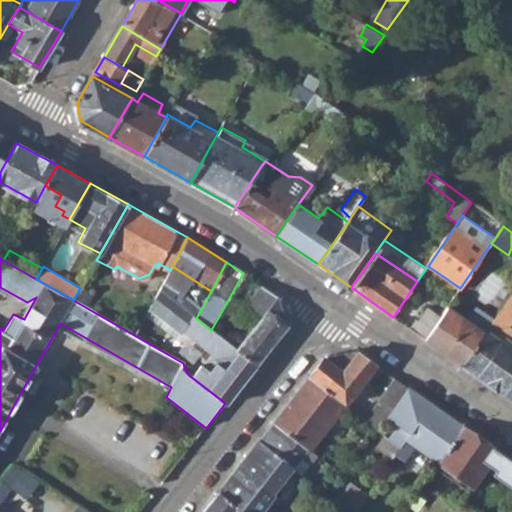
[(196,318),(202,308),(180,292),(183,285),(167,273),(159,289),(196,318)]
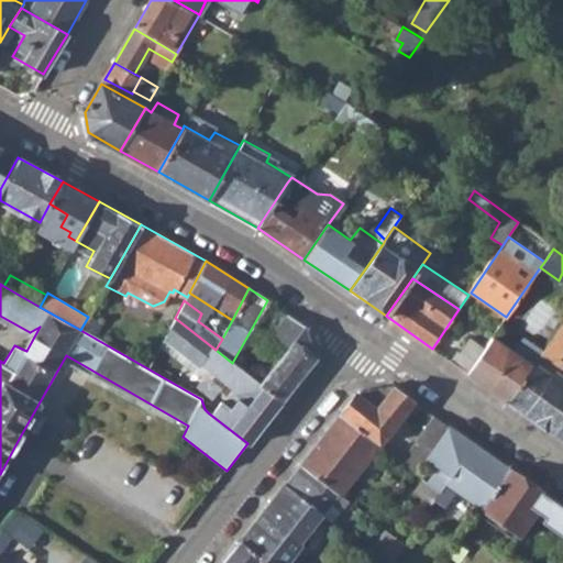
[(285,343),(253,381),(261,385),(282,401),(316,357),(306,326),(284,311),(275,323),(274,334),(285,343)]
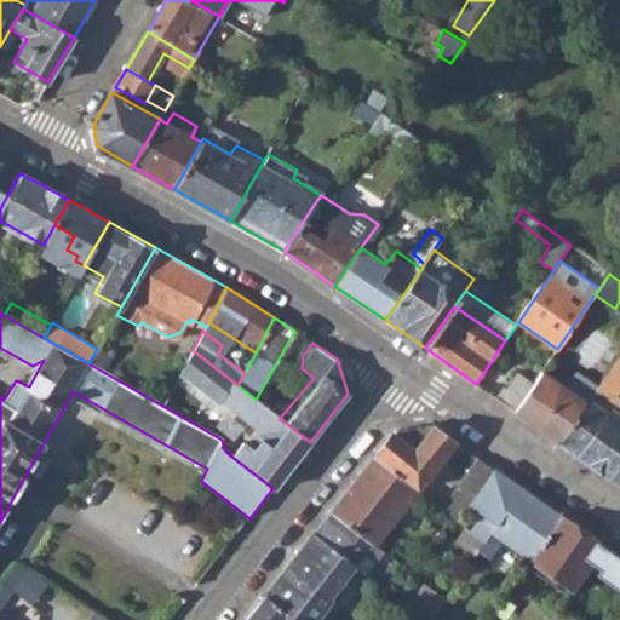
[(89,363),(105,373),(113,359),(97,349),(89,363)]
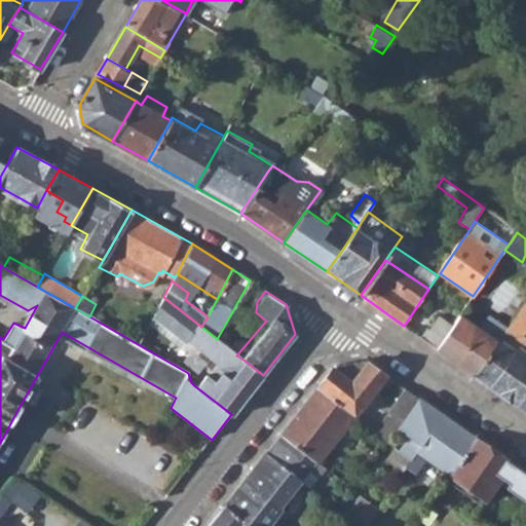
[(191,335),(229,365),(235,355),(217,339),(201,327),(163,297),(161,302),(153,316),(186,342),(191,335)]
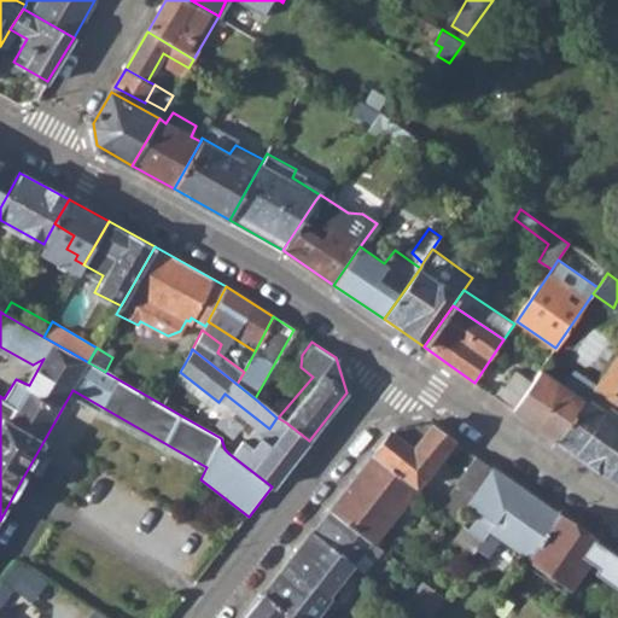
[(606,474),(617,456),(617,406),(610,400),(617,386),(617,353),(584,401),(557,439),(606,474)]
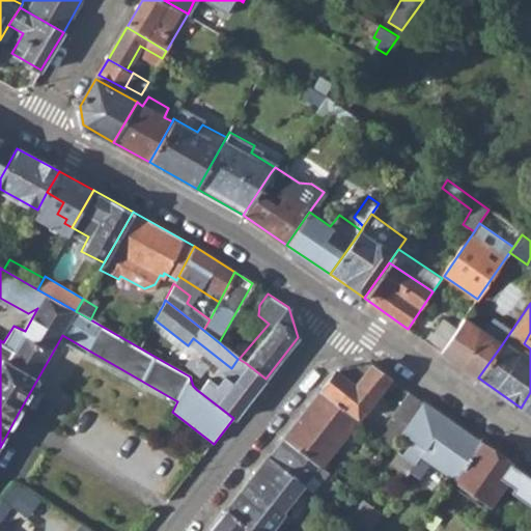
[(423,340),(441,352),(457,328),(444,318),(432,333),(429,331),(423,340)]
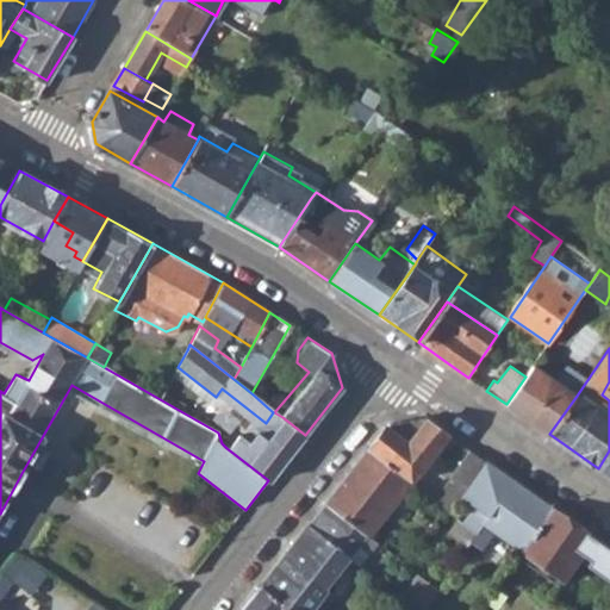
[(506,404),(549,434),(577,396),(533,366),(526,377),(506,404)]
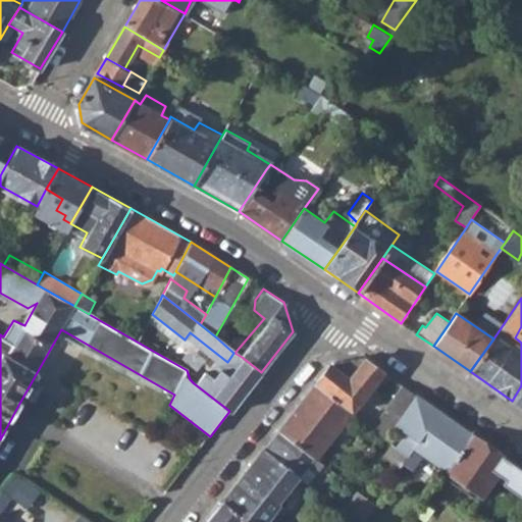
[(261,372),(242,357),(226,375),(217,369),(209,378),(203,374),(194,383),(229,411),(261,372)]
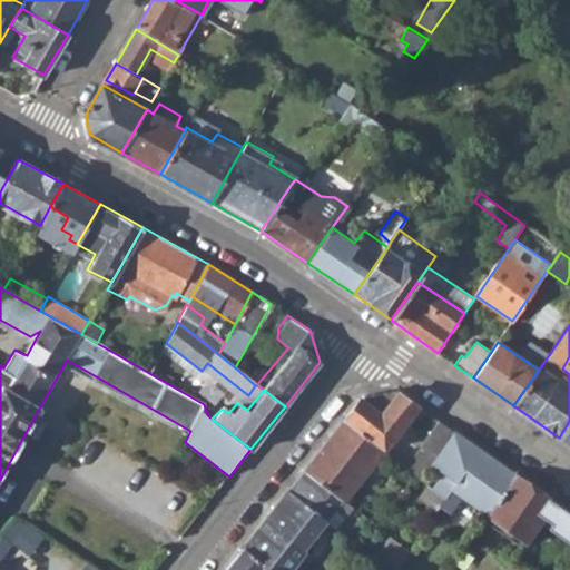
[(384,451),(390,455),(410,431),(404,426),(418,408),(395,392),(363,396),(345,419),(384,451)]
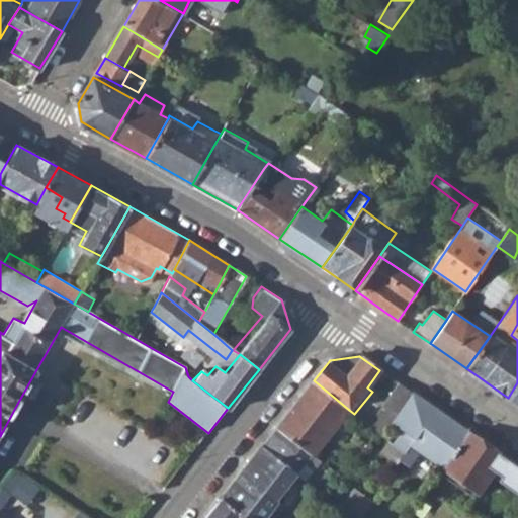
[(278,426),(313,455),(349,410),(314,380),(278,426)]
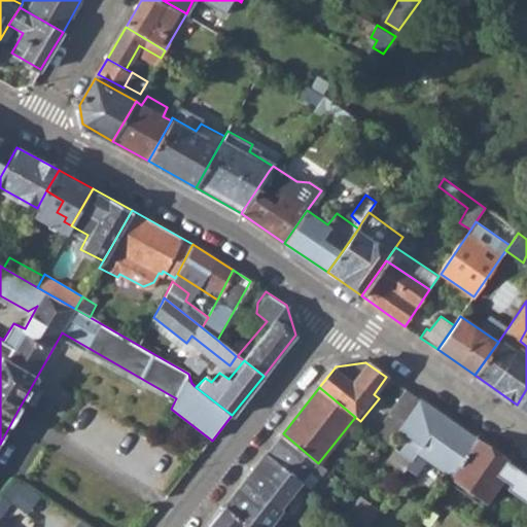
[(526,389),(517,405),(526,411),(526,389)]
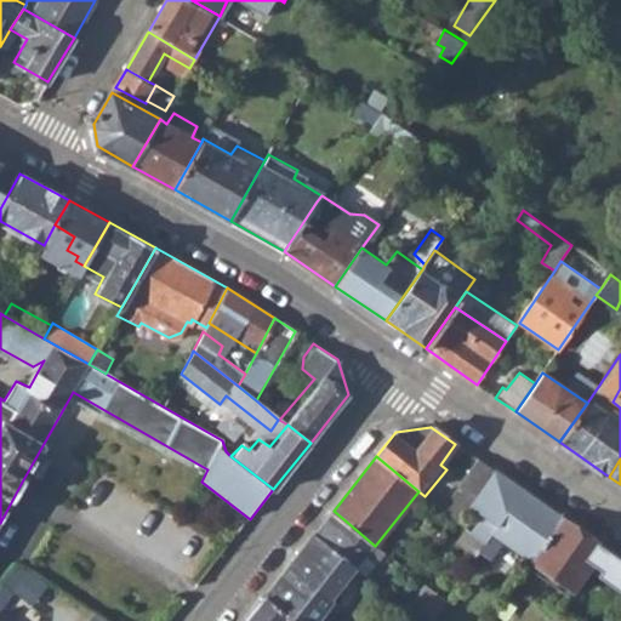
[(442,511),(459,524),(468,510),(495,472),(478,460),(442,511)]
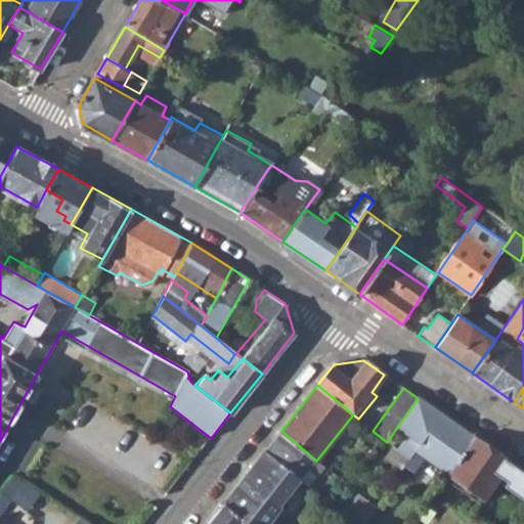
[(407,438),(397,451),(408,461),(440,413),(418,398),(395,430),(407,438)]
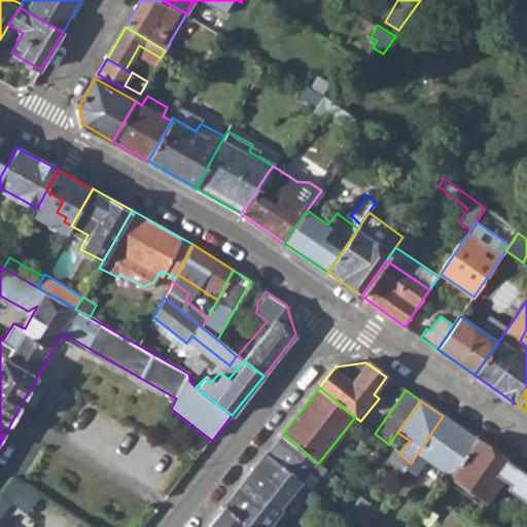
[(427,459),(450,476),(476,438),(443,416),(411,463),(408,467),(416,475),(427,459)]
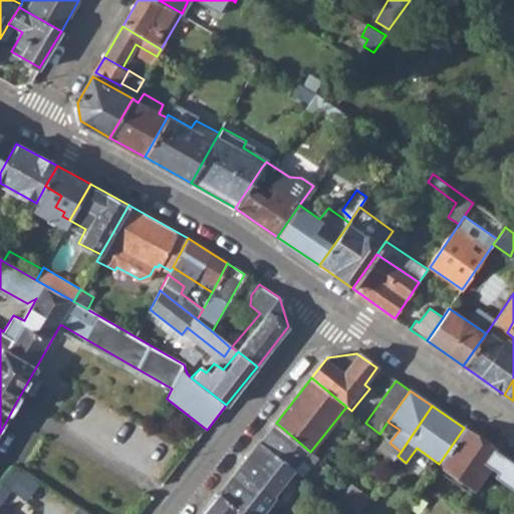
[(292,470),(301,477),(316,458),(310,452),(276,423),(260,443),(292,470)]
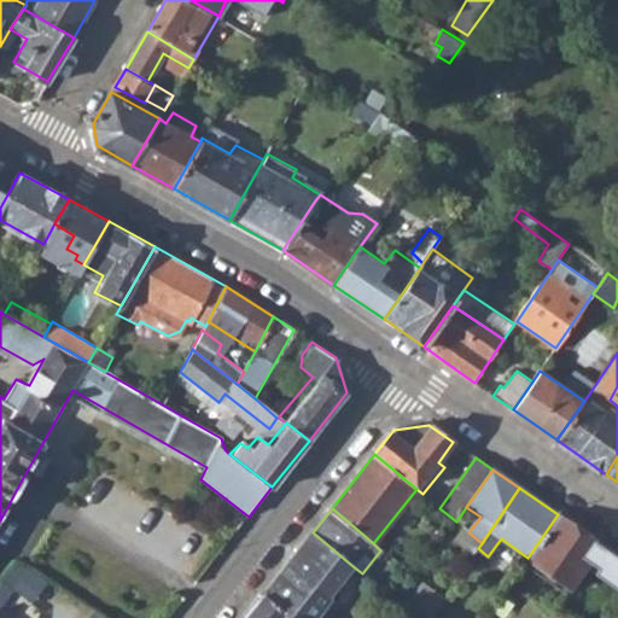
[(526,560),(571,589),(586,567),(589,563),(599,569),(595,573),(617,589),(617,555),(558,514),(528,558),(526,560)]
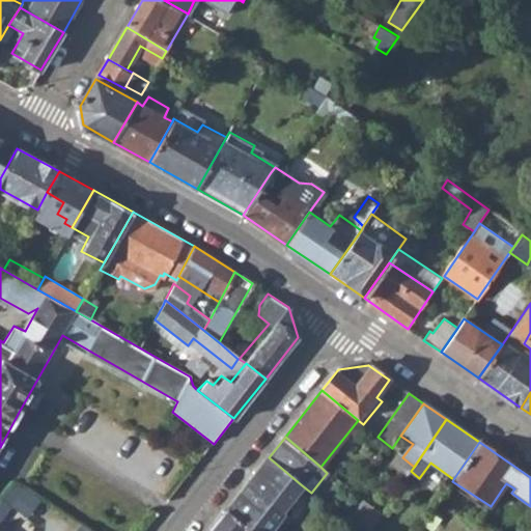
[(391,465),(407,477),(411,471),(414,467),(402,457),(399,454),(391,465)]
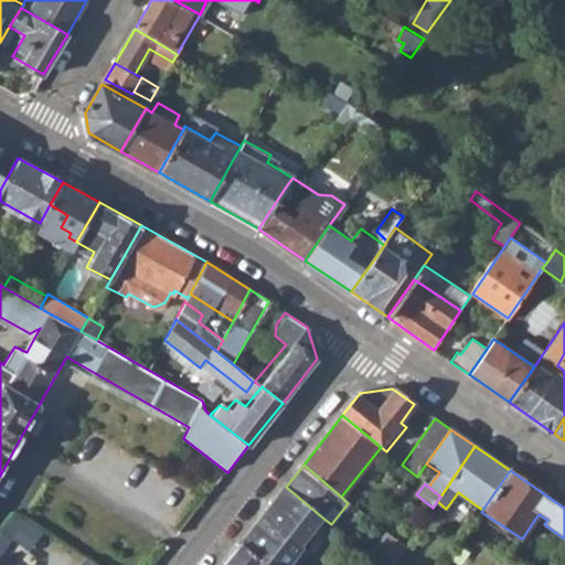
[(242,543),(268,564),(286,564),(302,545),(300,543),(321,516),(286,487),(242,543)]
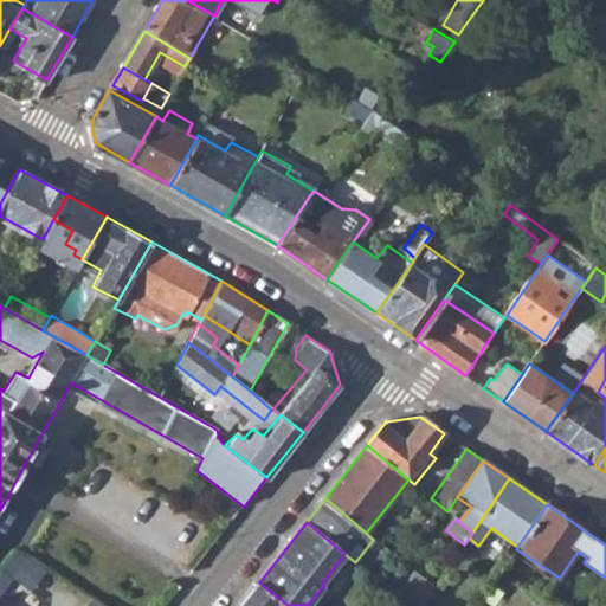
[(2,605),(0,604),(0,594),(30,556),(21,550),(14,552),(0,568),(0,605),(2,605)]
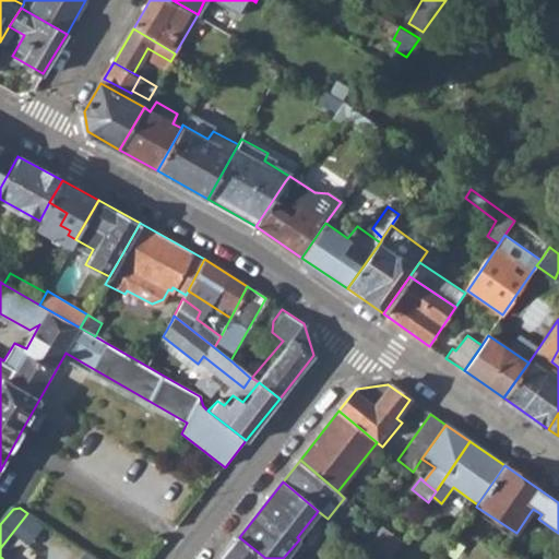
[(533,509),(530,513),(538,519),(542,514),(533,509)]
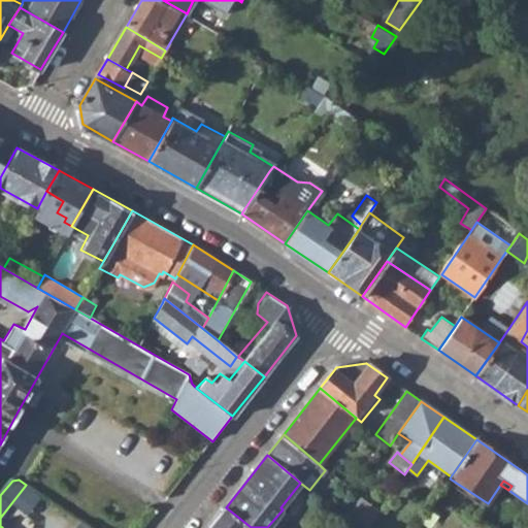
[(344,518),(354,526),(368,505),(358,498),(344,518)]
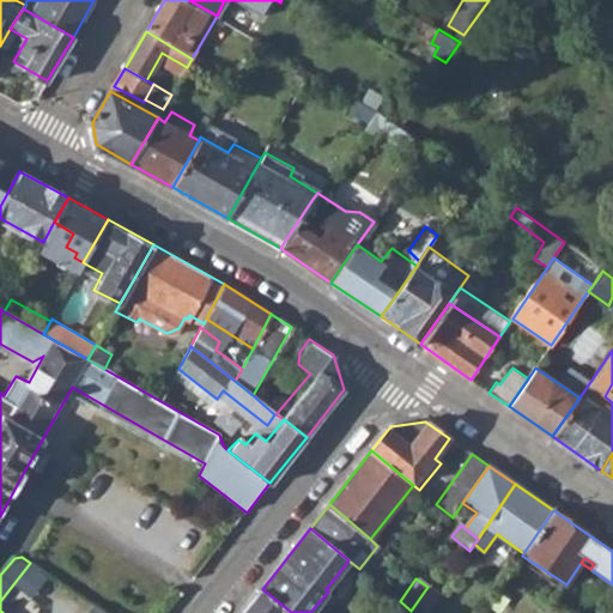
[(411,611),(413,612),(425,612),(438,596),(428,587),(411,611)]
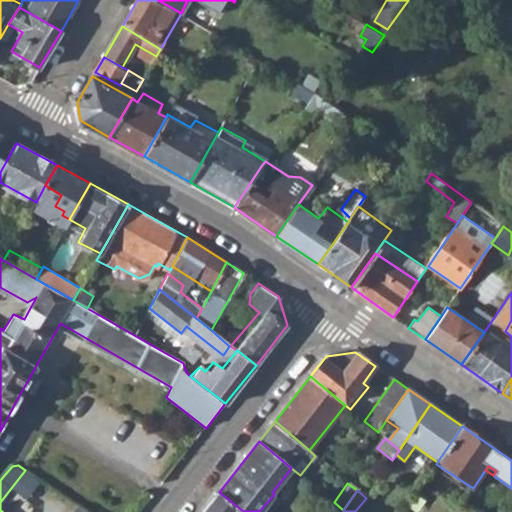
[(203,511),(243,511),(219,492),(203,511)]
